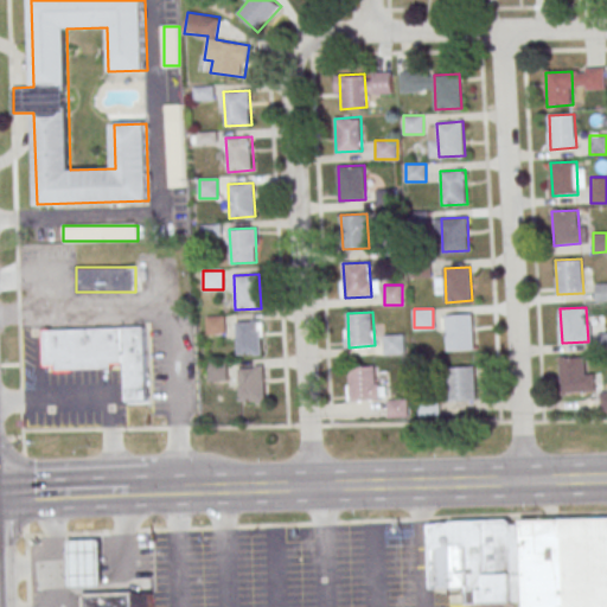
[(446,315),(472,314),(474,349),(448,350),(446,315)]
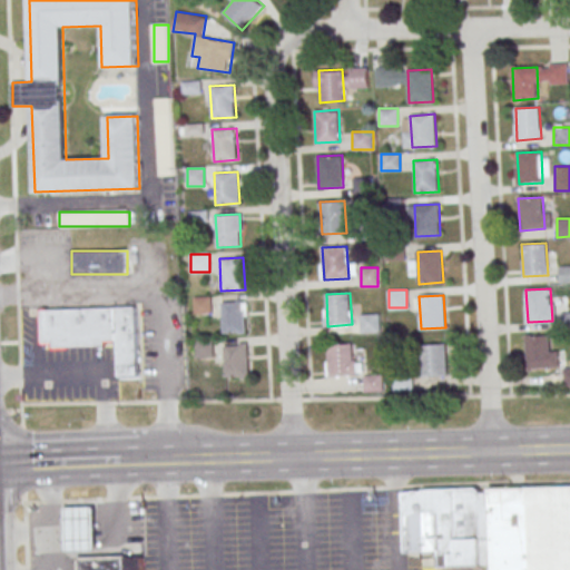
[(222,302),(246,301),(248,332),(224,334),(222,302)]
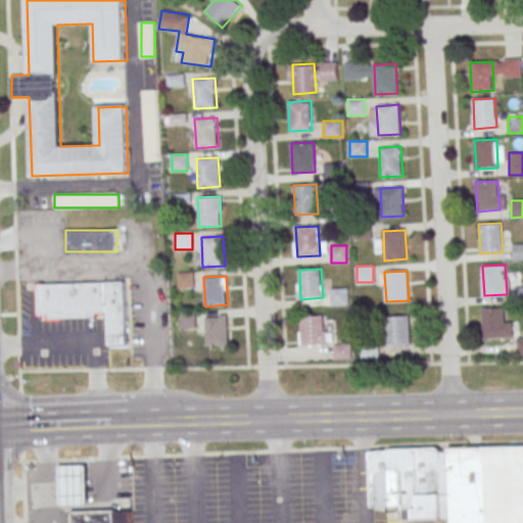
[(128,281),(37,283),(38,320),(108,318),(109,347),(130,347),(128,281)]
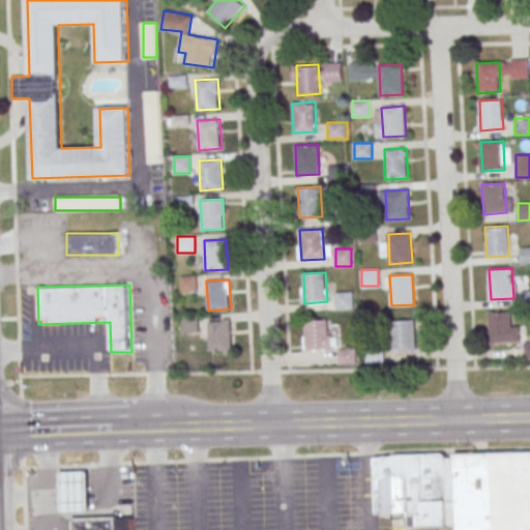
[(353,307),(353,292),(336,292),(336,307),(353,307)]
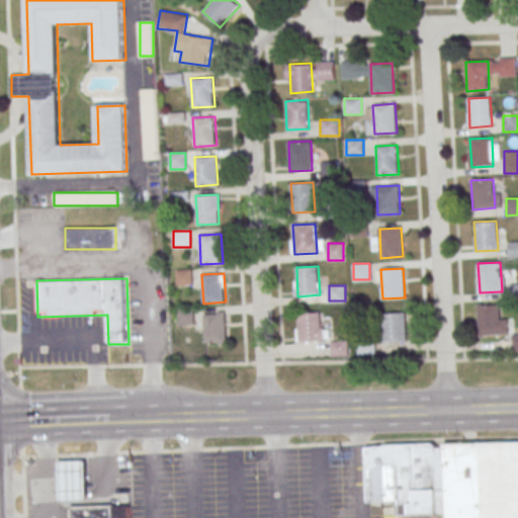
[(478,306),(500,305),(502,334),(480,335),(478,306)]
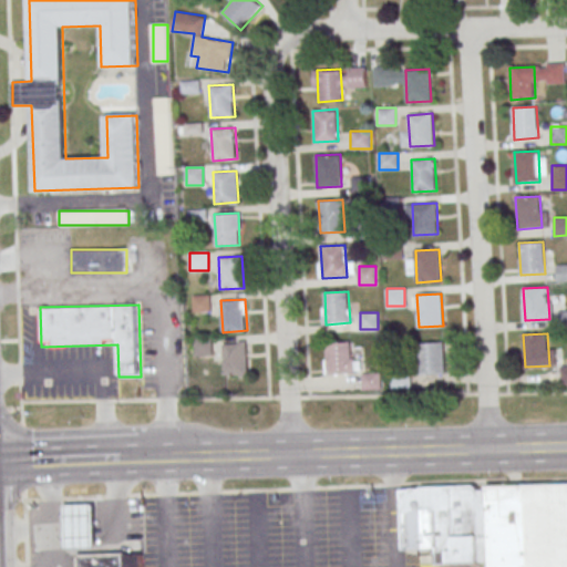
[(224,342),(224,375),(246,375),(246,342),(224,342)]
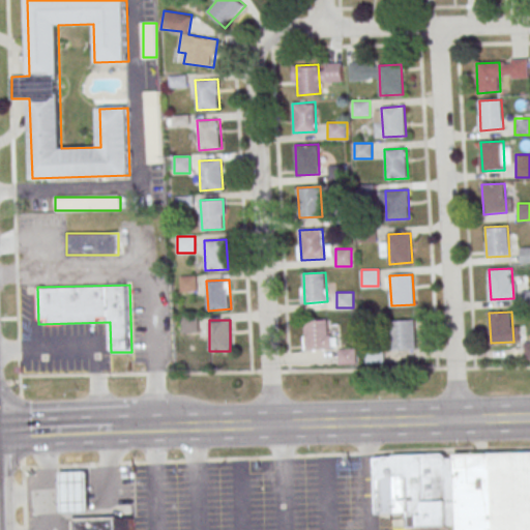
[(304,321),(327,320),(329,350),(306,351),(304,321)]
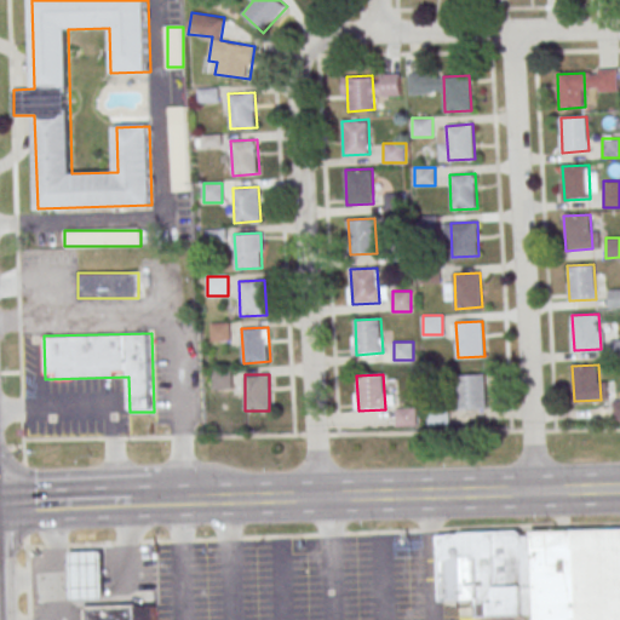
[(459,375),(486,374),(488,409),(461,411),(459,375)]
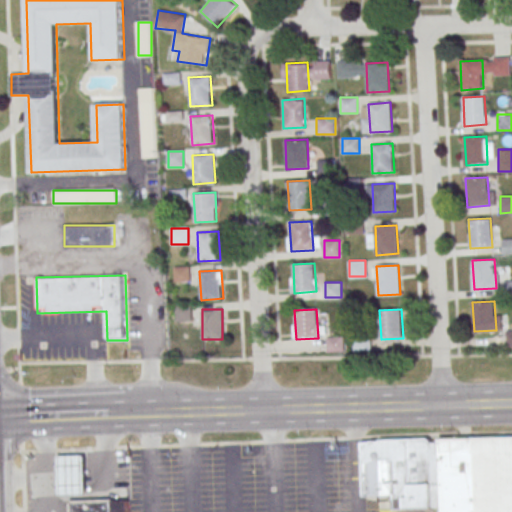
[(327,337),(327,351),(344,351),(344,337),(327,337)]
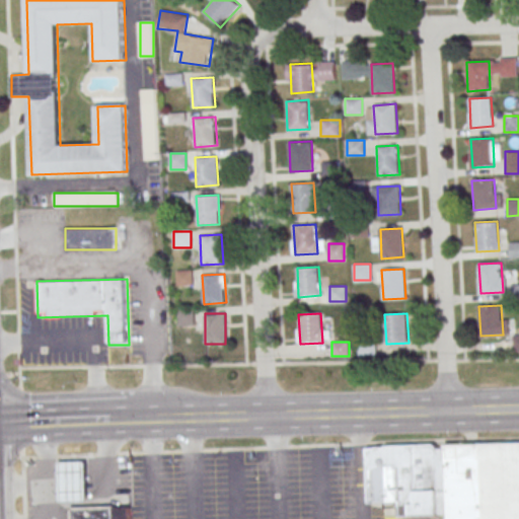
[(359,356),(376,356),(376,343),(359,344),(359,356)]
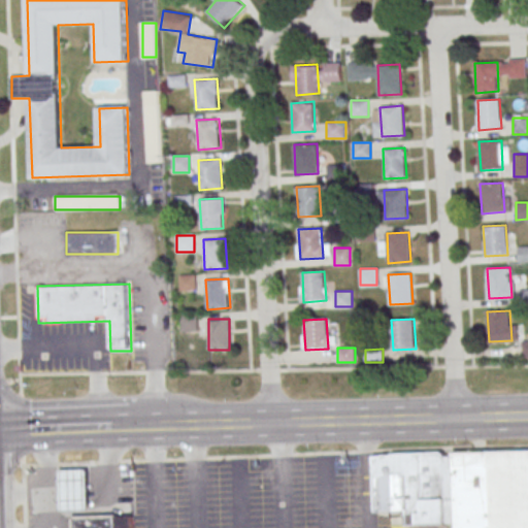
[(527,527),(527,451),(375,454),(376,512),(408,510),(408,526),(457,525),(456,527),(527,527)]
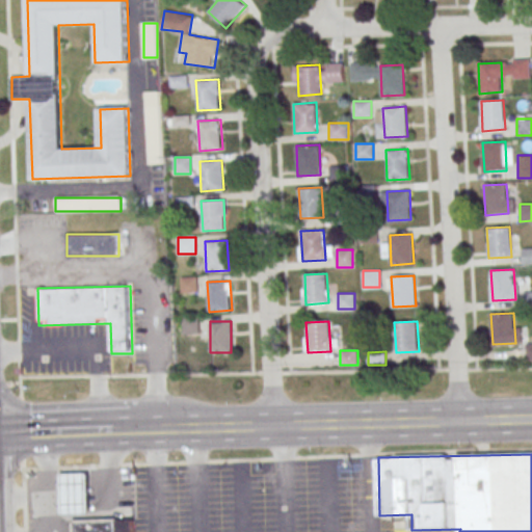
[(61,471),(89,471),(90,511),(61,512),(61,471)]
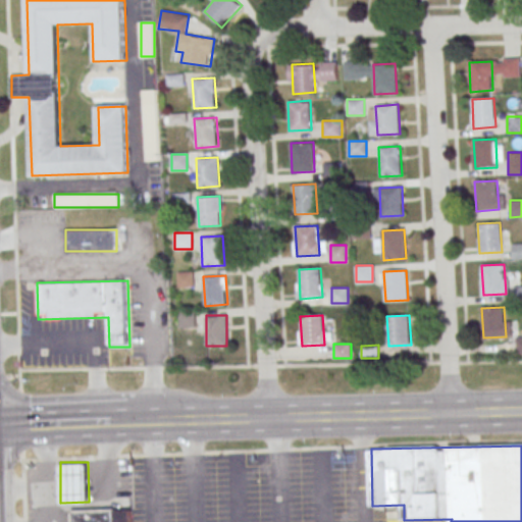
[(72,521),(72,509),(116,507),(116,509),(132,509),(132,521),(72,521)]
